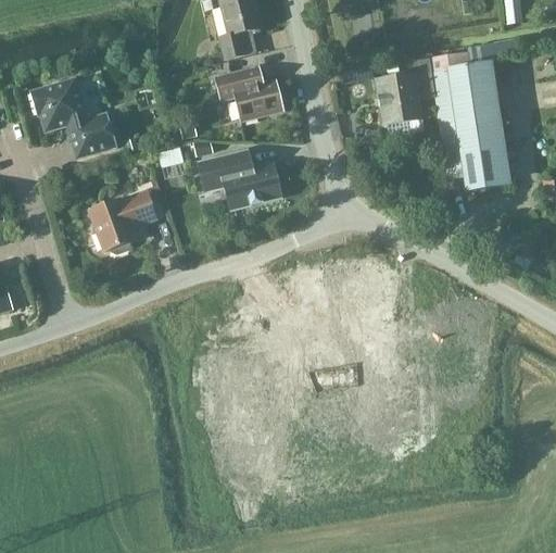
[(250,32),(261,28),(254,0),(218,0),(227,36),(218,38),(224,61),(255,53),(250,32)]
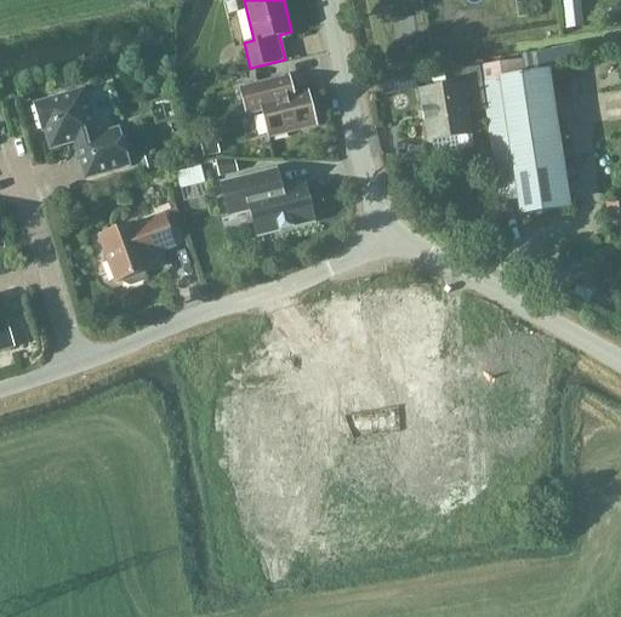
[(560,0),(564,27),(582,24),(579,0),(560,0)]
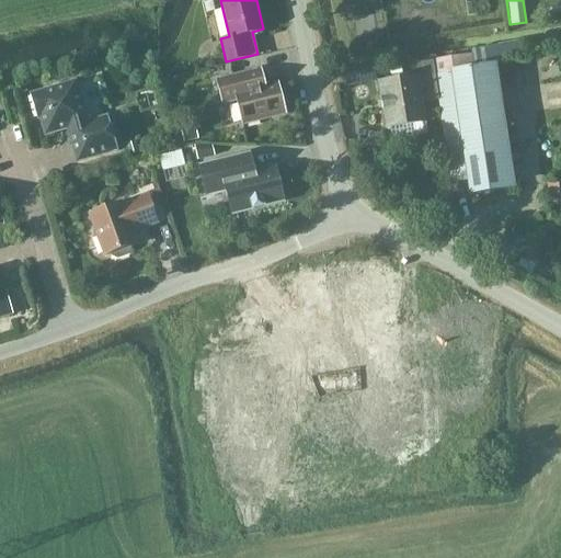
[(495,44),(471,47),(471,49),(474,65),(488,63),(497,61),(496,55),(518,52),(517,45),(517,38),(495,43),(495,44)]
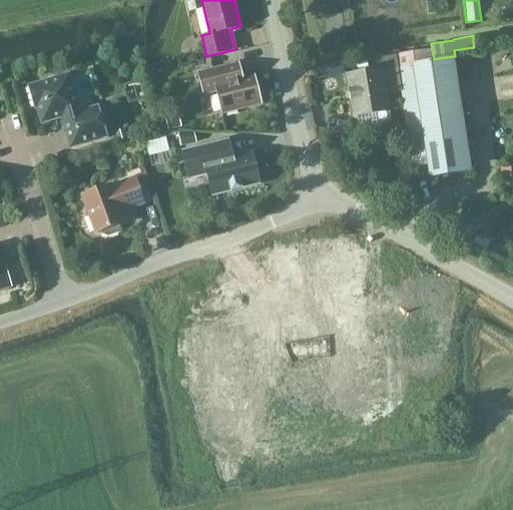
[(258,43),(238,48),(241,59),(261,55),(258,43)]
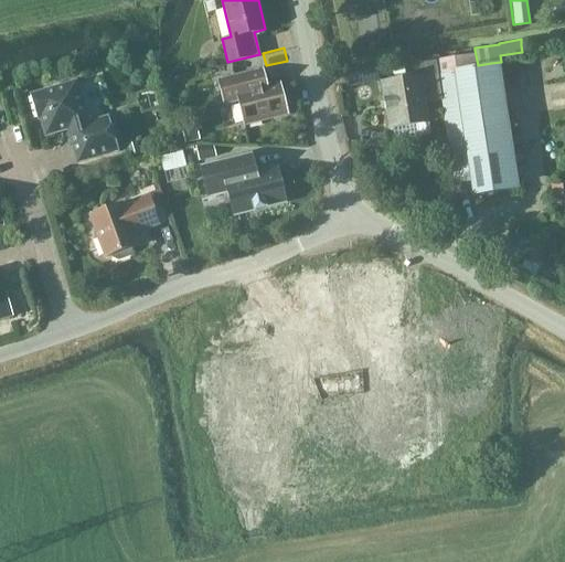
[(475,50),(434,59),(436,75),(437,75),(478,70),(478,65),(475,50)]
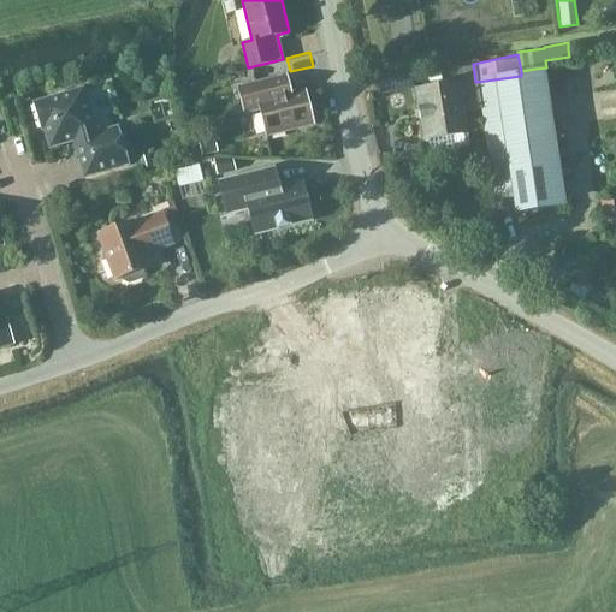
[(452,84),(416,90),(425,140),(466,132),(461,101),(478,97),(475,82),(473,64),(456,67),(456,70),(451,71),(452,84)]
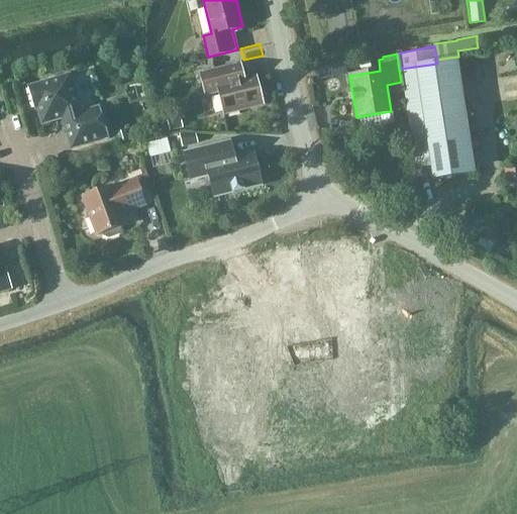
[(437,64),(400,69),(401,82),(415,166),(431,164),(433,175),(467,170),(463,148),(467,147),(464,138),(461,139),(449,58),(437,60),(437,64)]
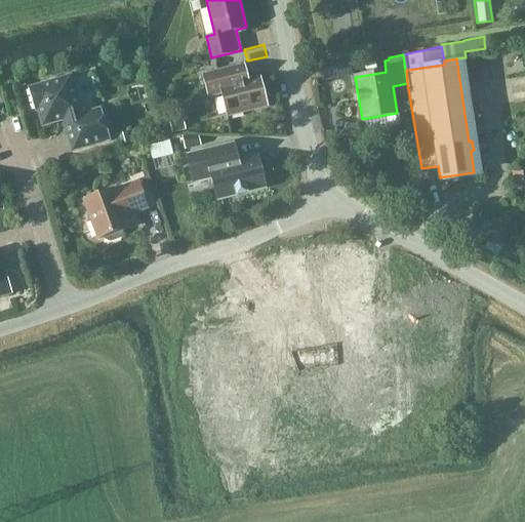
[(247,79),(243,63),(203,73),(208,93),(221,90),(228,114),(266,104),(265,98),(267,93),(265,84),(260,82),(258,76),(247,79)]
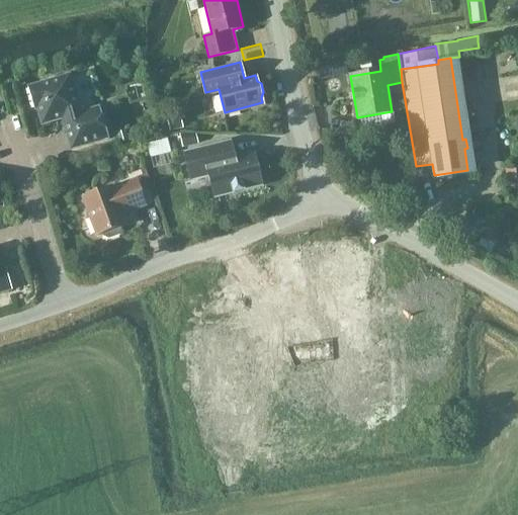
[(81,110),(76,94),(70,72),(27,85),(34,108),(35,107),(40,123),(61,117),(70,148),(108,137),(99,104),(81,110)]
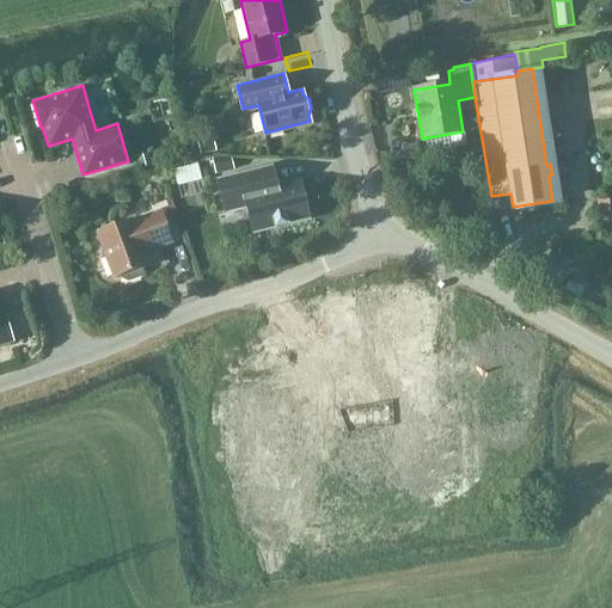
[(611,99),(593,102),(594,114),(611,111),(611,99)]
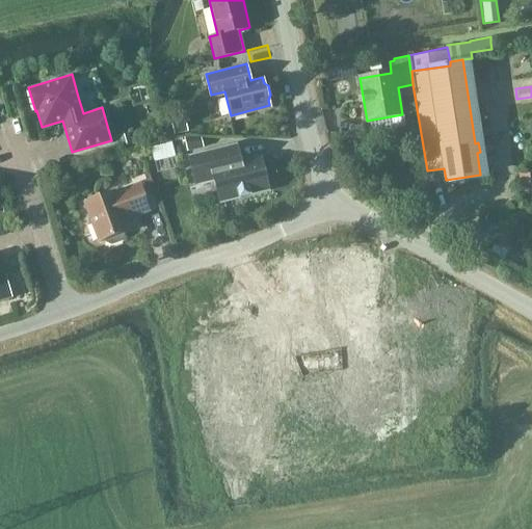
[(183,115),(169,118),(174,133),(187,129),(183,115)]
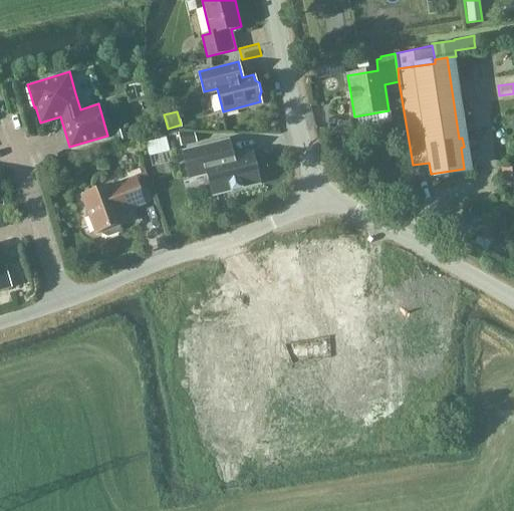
[(123,126),(115,130),(118,141),(127,138),(123,126)]
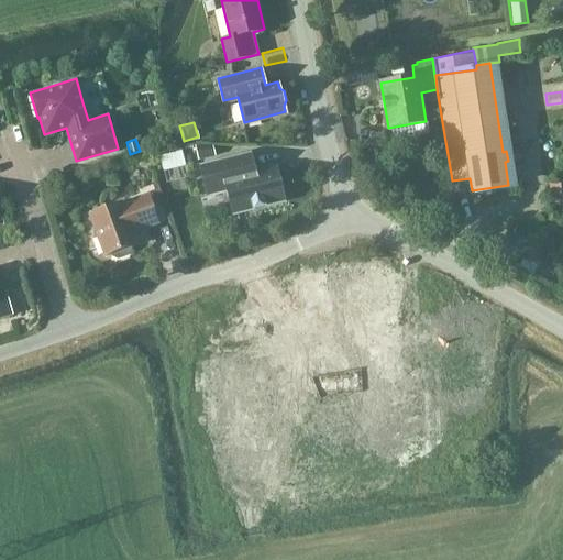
[(212,144),(196,144),(198,157),(214,154),(212,144)]
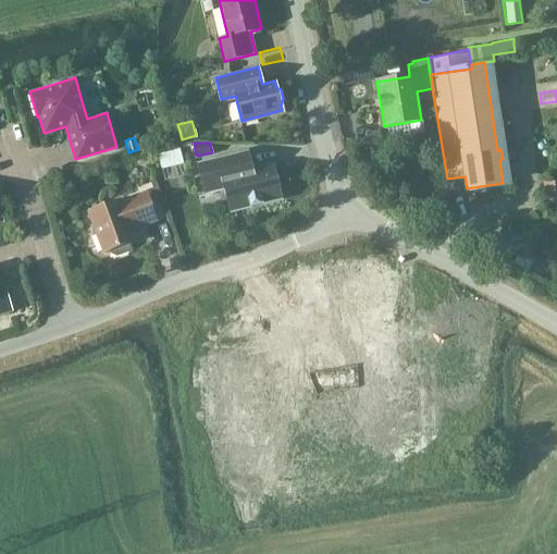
[(158,168),(182,161),(176,144),(152,151),(158,168)]
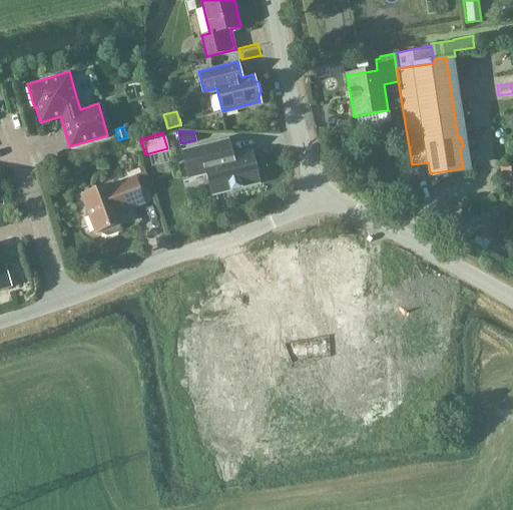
[(211,193),(261,181),(251,146),(232,151),(228,137),(181,148),(188,177),(206,173),(211,193)]
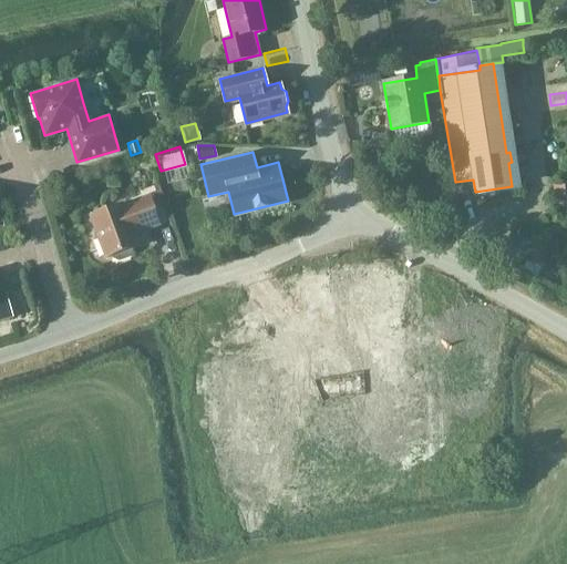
[(451,168),(434,171),(437,188),(453,185),(451,168)]
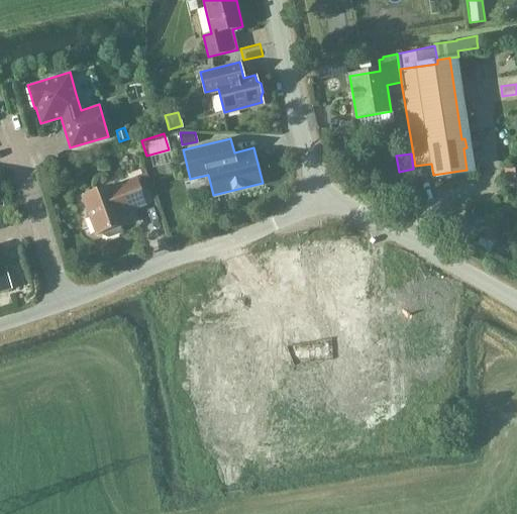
[(139,166),(136,172),(138,176),(142,175),(146,173),(143,165),(139,166)]
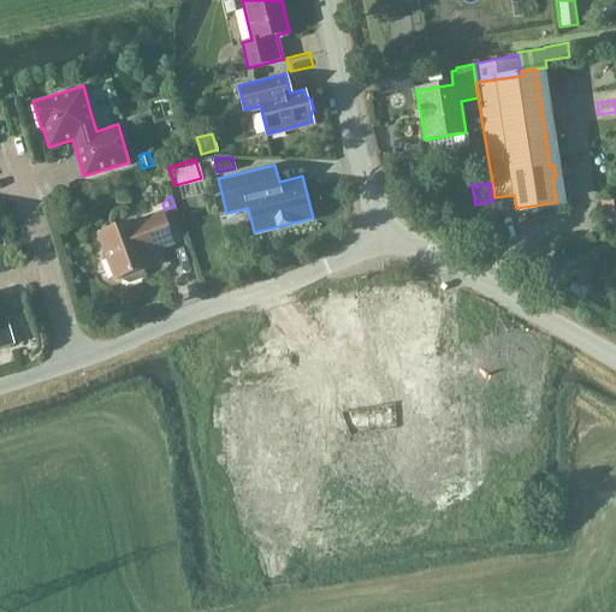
[(170,208),(165,209),(169,220),(178,215),(175,206),(170,208)]
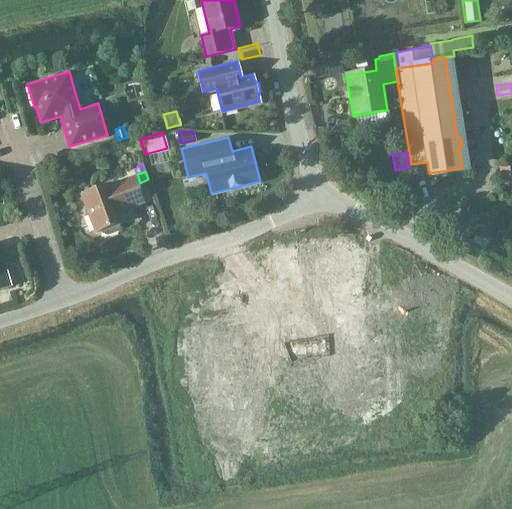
[(109,182),(81,193),(95,231),(100,228),(102,231),(107,234),(117,230),(119,225),(118,222),(124,220),(120,210),(143,200),(133,175),(110,184),(109,182)]
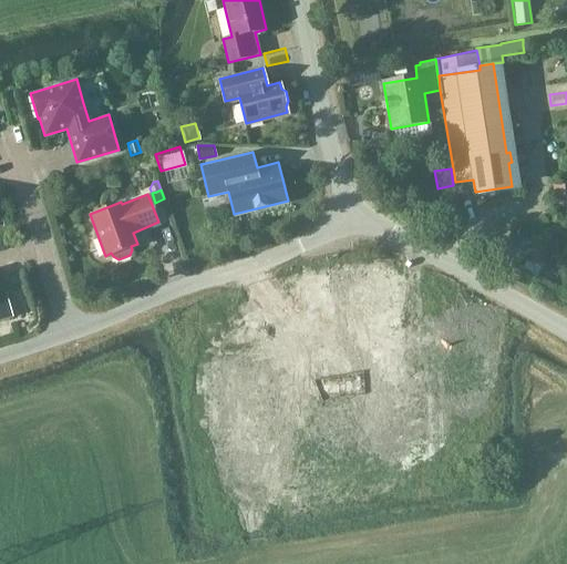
[(301,383),(392,380),(387,269),(297,274),(301,383)]
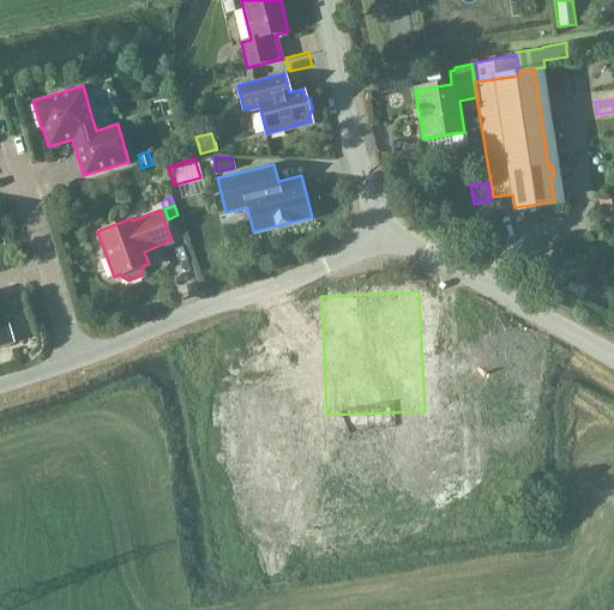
[(0,343),(12,340),(6,320),(5,318),(0,300),(0,343)]
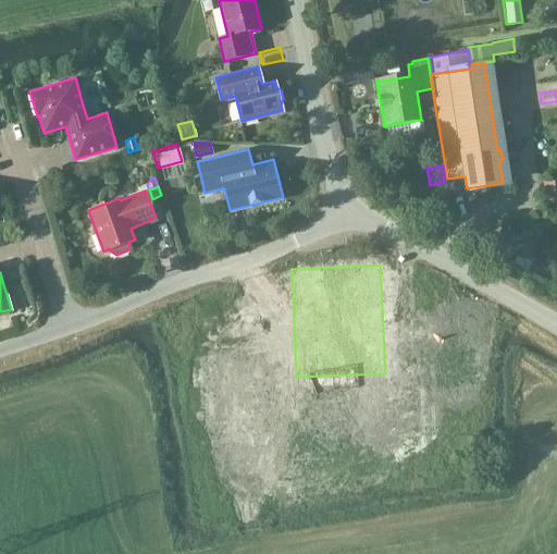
[(462,312),(424,312),(425,347),(412,347),(412,371),(425,371),(425,382),(462,381),(462,312)]
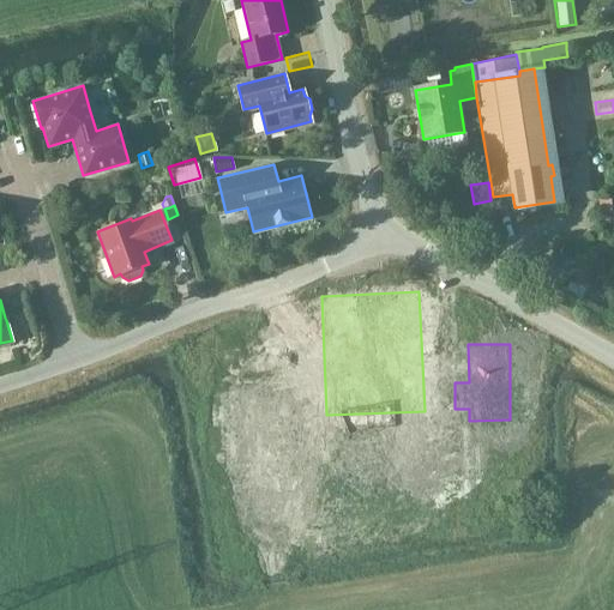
[(306,463),(309,412),(253,409),(251,459),(306,463)]
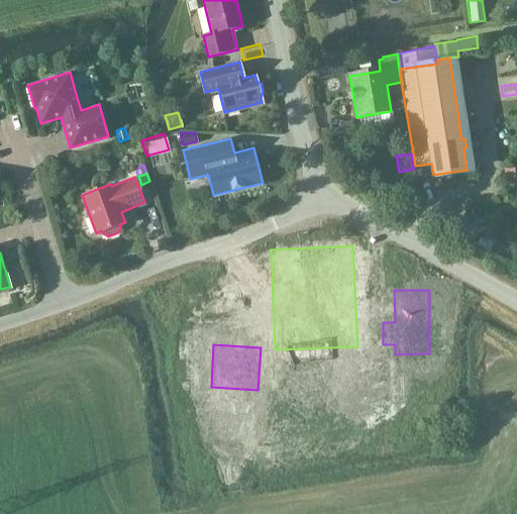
[(307,364),(268,365),(269,389),(307,389),(307,364)]
